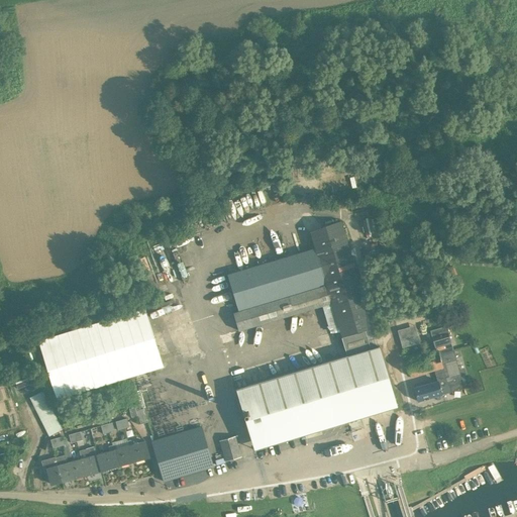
[(254,449),(397,407),(379,346),(371,348),(366,332),(364,297),(340,220),(310,231),(315,248),(227,275),(238,312),(233,313),(238,330),(323,306),(331,332),(339,329),(346,355),(236,389),(242,410),(241,410),(243,417),(244,416),(254,449)]
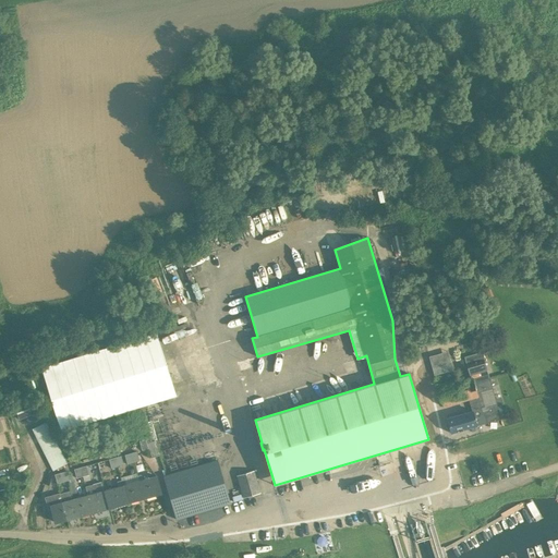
[(439,335),(424,339),(426,347),(441,342),(439,335)]
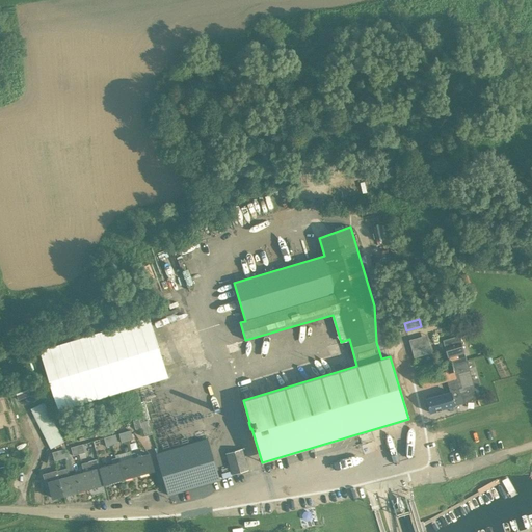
[(101,342),(118,340),(117,330),(100,333),(101,342)]
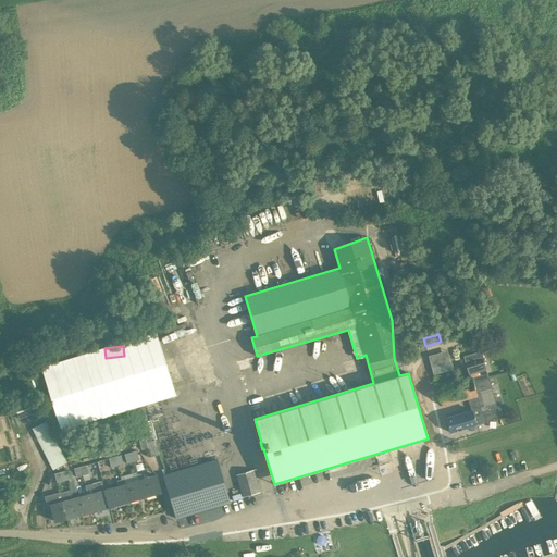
[(484,378),(489,376),(481,351),(463,357),(469,376),(471,376),(473,381),(484,378)]
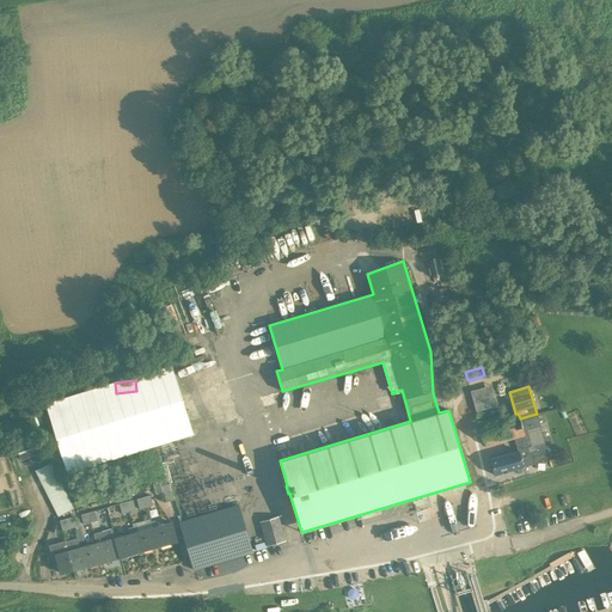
[(475,405),(476,412),(495,407),(493,399),(475,405)]
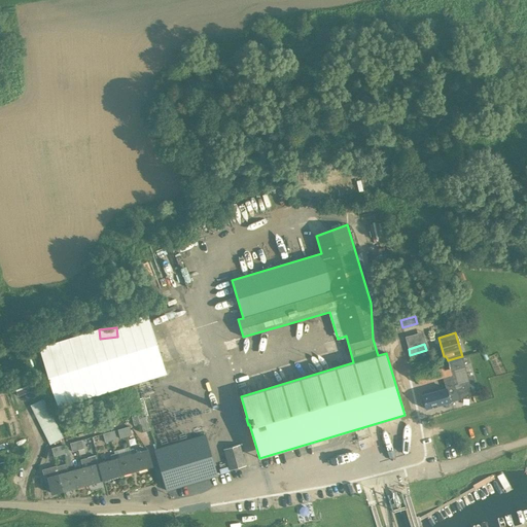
[(444,356),(413,365),(419,385),(443,378),(446,388),(422,395),(426,410),(451,402),(473,396),(462,356),(458,357),(448,360),(446,356),(444,356)]
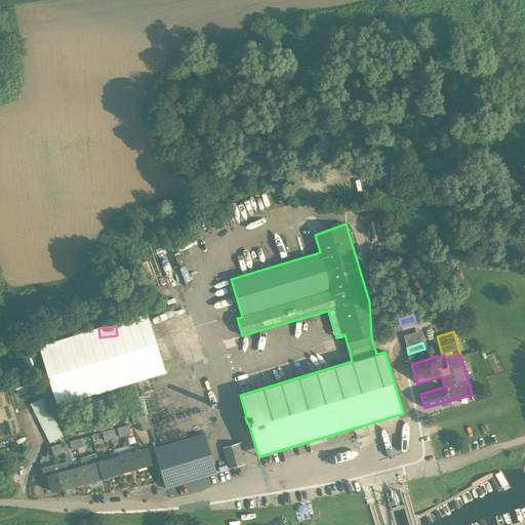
[(34,410),(47,404),(43,398),(31,404),(34,410)]
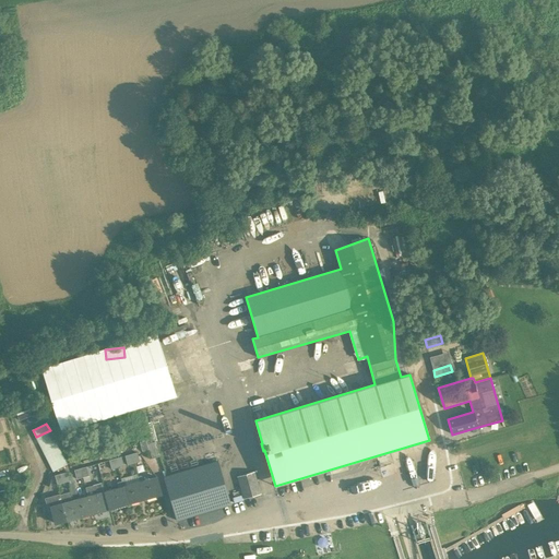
[(36,437),(39,444),(54,438),(50,430),(36,437)]
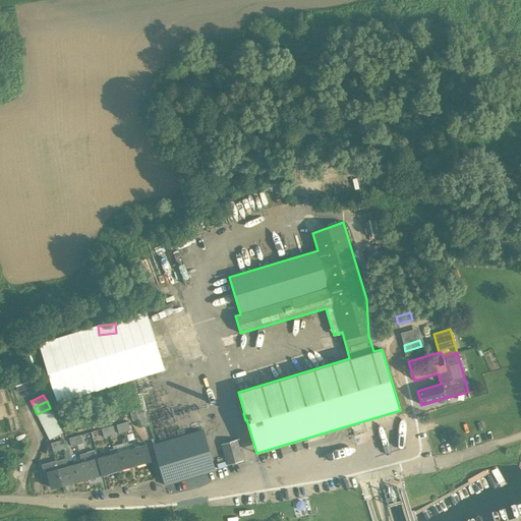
[(37,414),(40,420),(53,414),(50,408),(37,414)]
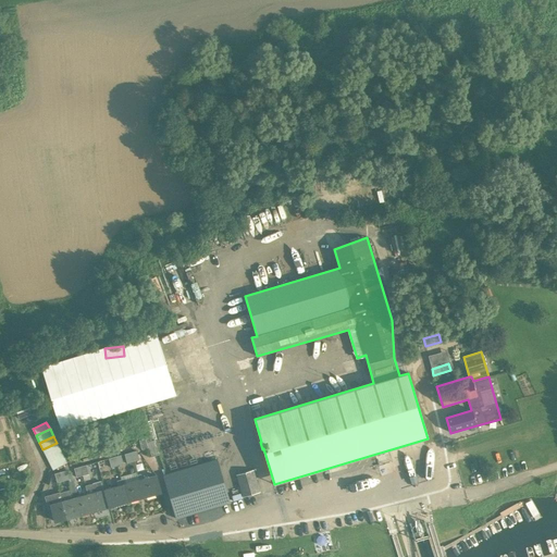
[(141,449),(148,448),(147,443),(146,438),(139,441),(141,449)]
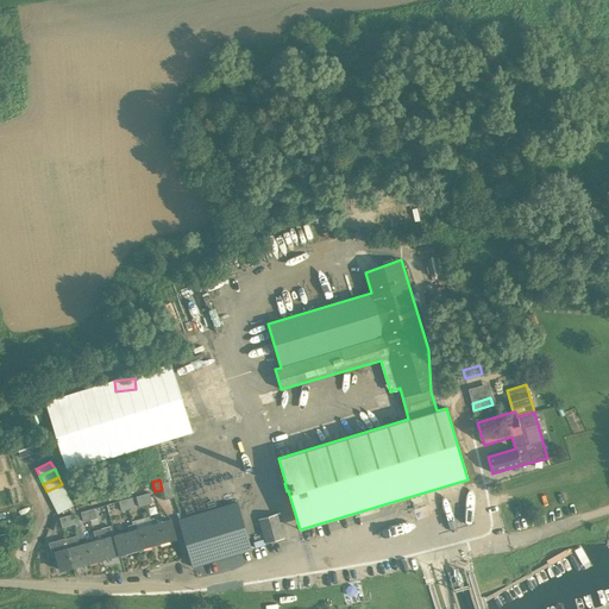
[(162,490),(165,500),(174,496),(169,481),(161,484),(162,490)]
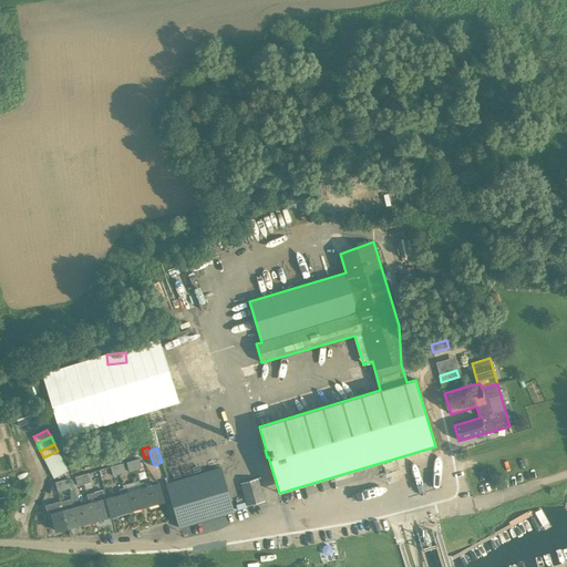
[(43,457),(47,465),(61,457),(58,451),(43,457)]
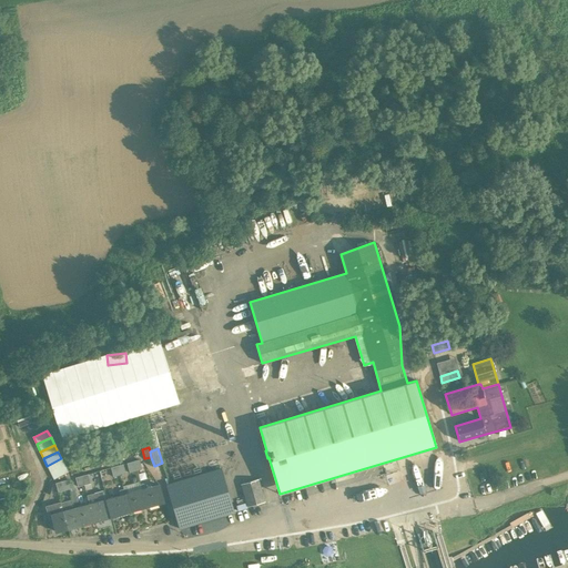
[(47,466),(50,473),(64,466),(61,458),(47,466)]
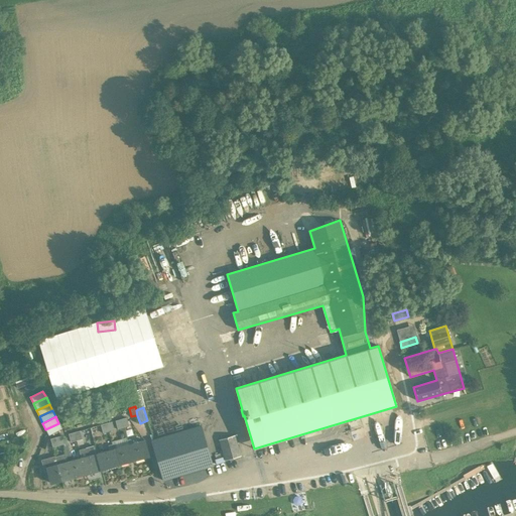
[(61,429),(58,423),(45,429),(48,435),(61,429)]
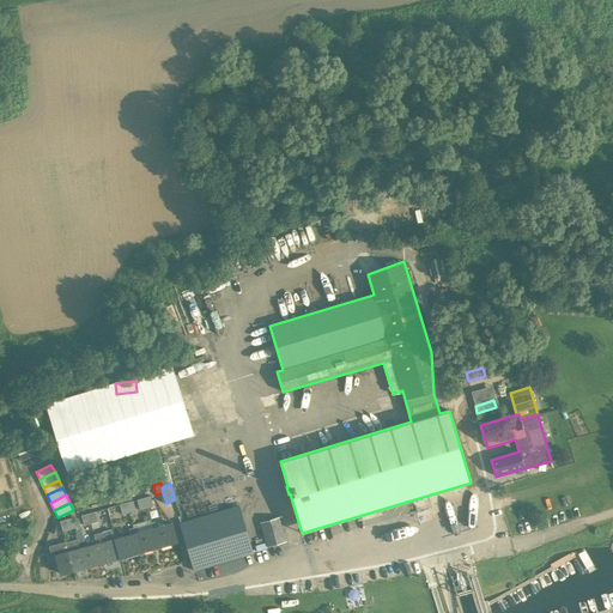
[(236,505),(183,522),(180,523),(194,571),(253,553),(240,505),(236,505)]
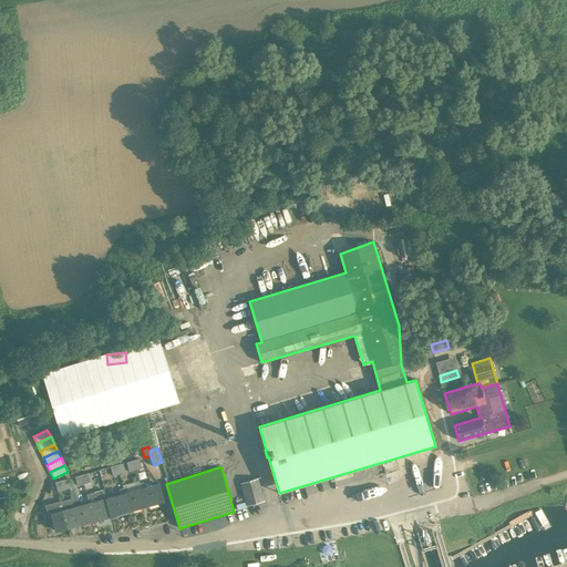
[(258,478),(240,483),(247,505),(265,501),(258,478)]
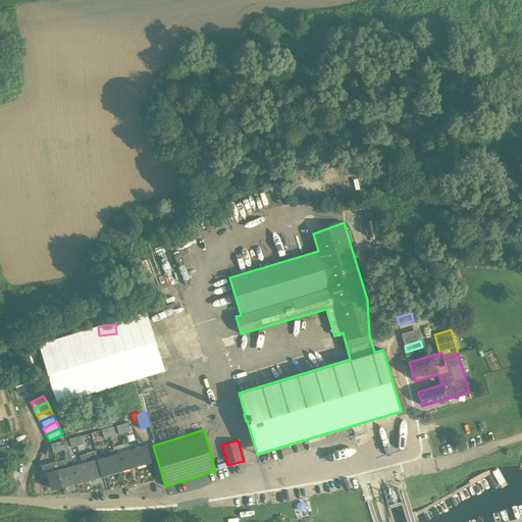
[(119,469),(136,465),(131,450),(128,446),(127,444),(113,448),(113,450),(114,454),(119,469)]
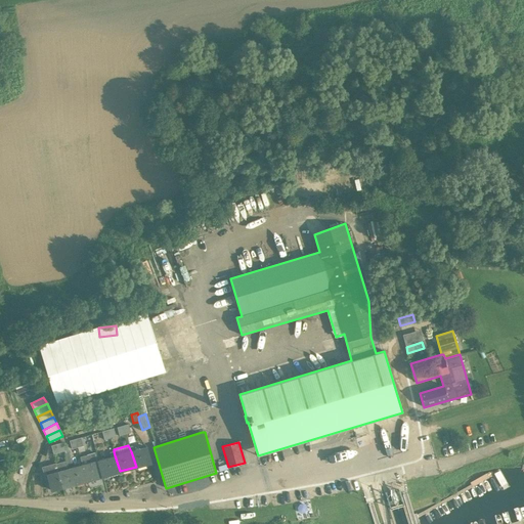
[(146,447),(134,450),(132,446),(129,447),(131,451),(136,467),(151,463),(146,447)]
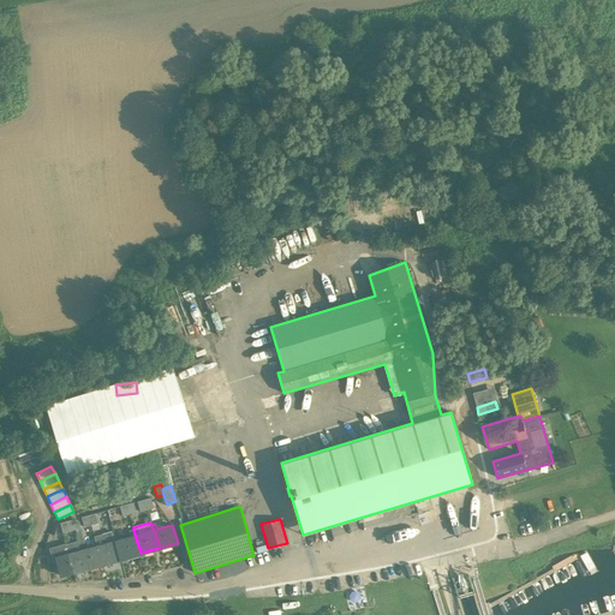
[(121,559),(141,553),(135,535),(133,530),(129,531),(130,536),(117,541),(121,559)]
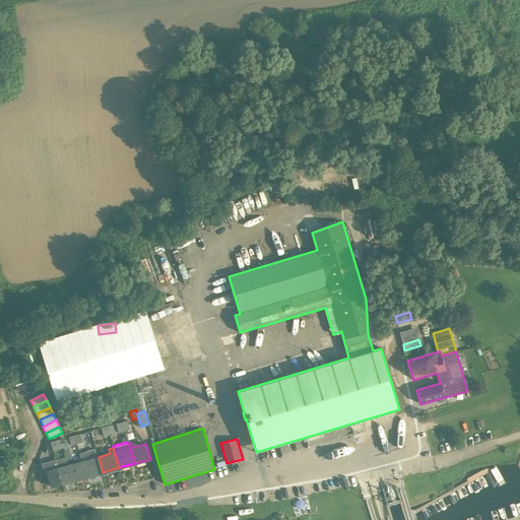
[(86,476),(103,472),(99,457),(85,460),(83,456),(80,457),(81,461),(82,461),(86,476)]
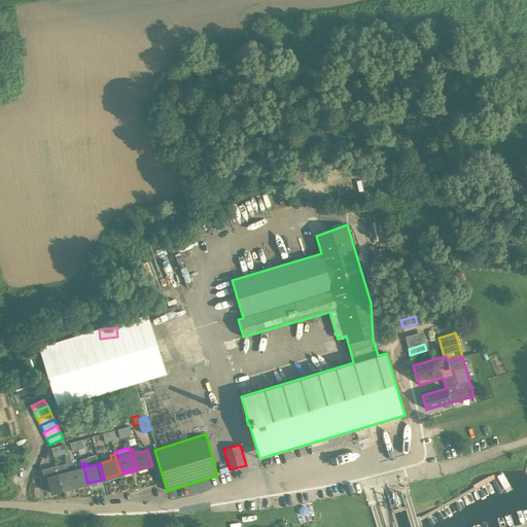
[(58,469),(56,470),(57,476),(59,475),(64,490),(72,488),(67,471),(66,468),(68,467),(67,463),(57,466),(58,469)]
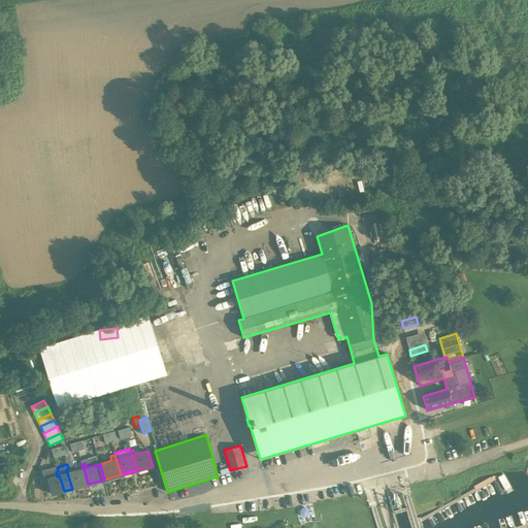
[(83,468),(67,472),(72,489),(88,484),(84,468),(83,468)]
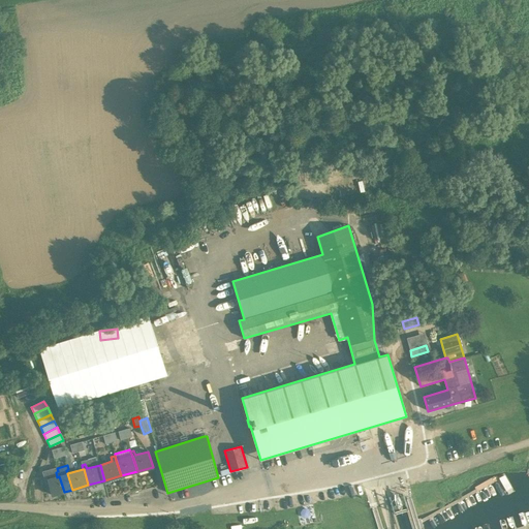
[(45,483),(49,481),(53,495),(64,492),(59,476),(57,477),(56,472),(50,474),(48,470),(42,472),(45,483)]
